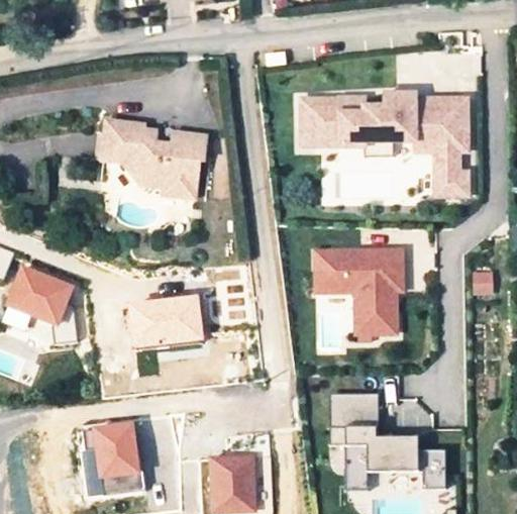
[(286,50),(267,53),(268,64),(287,62),(286,50)]
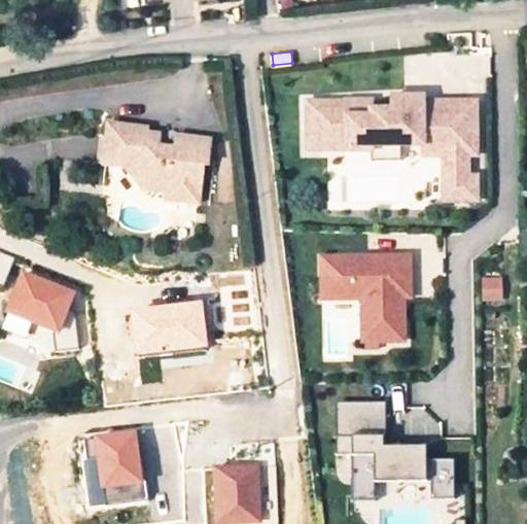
[(346,99),(308,99),(309,142),(327,142),(327,146),(347,146),(347,148),(372,147),(373,147),(373,143),(401,142),(423,142),(424,142),(424,139),(456,139),(456,141),(478,141),(477,100),(438,101),(438,99),(423,99),(412,99),(406,94),(392,94),(393,106),(373,106),(372,98),(346,98),(346,99)]
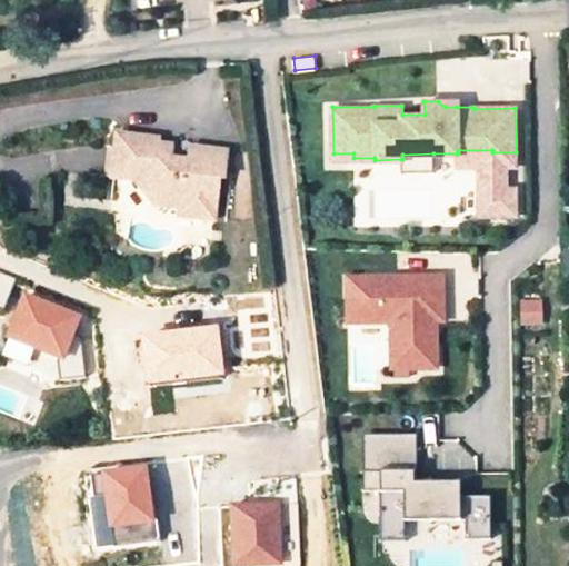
[(159,138),(118,132),(113,174),(138,177),(153,199),(182,202),(181,212),(213,217),(219,175),(223,175),(226,150),(192,146),(190,157),(172,155),(158,154),(159,142),(159,138)]
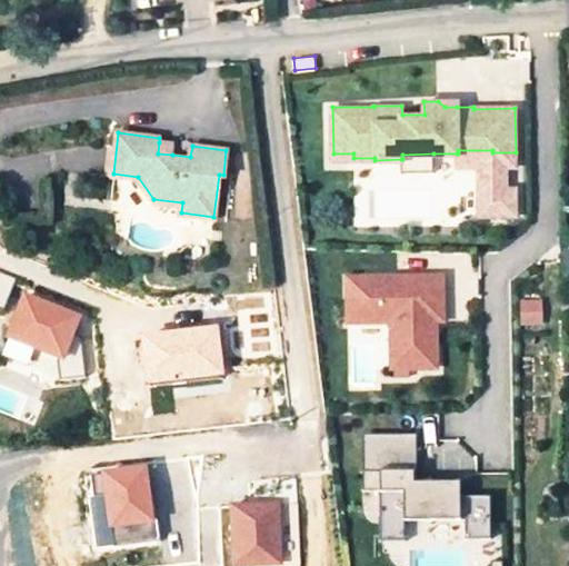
[(173,145),(159,142),(158,154),(172,155),(173,145)]
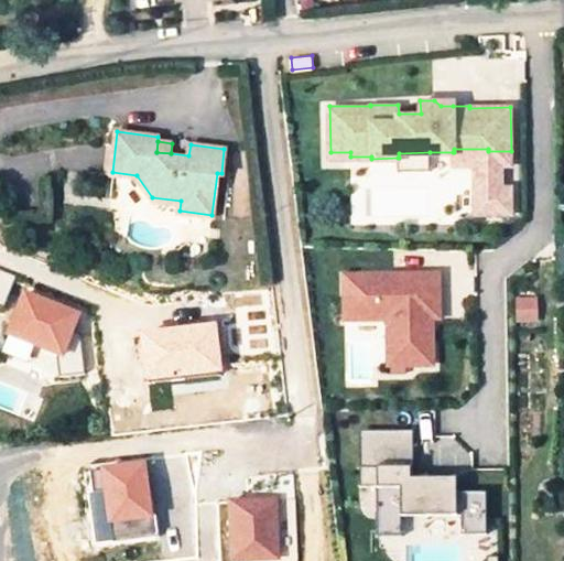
[(454,152),(453,152),(453,163),(476,163),(476,212),(489,212),(489,193),(487,193),(487,186),(501,186),(500,163),(511,163),(511,151),(488,151),(488,149),(454,149),(454,152)]
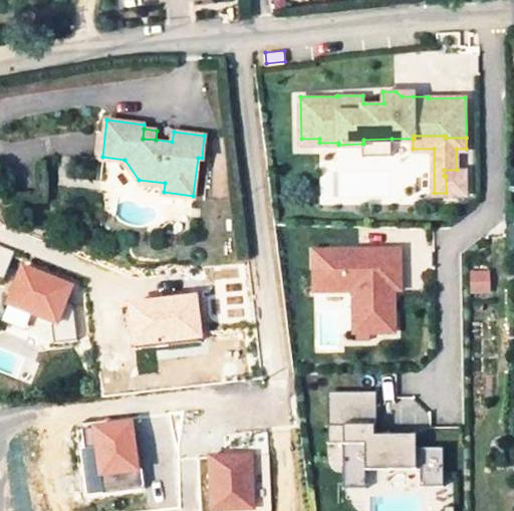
[(392,139),(363,140),(363,144),(362,144),(362,155),(392,154),(392,139)]
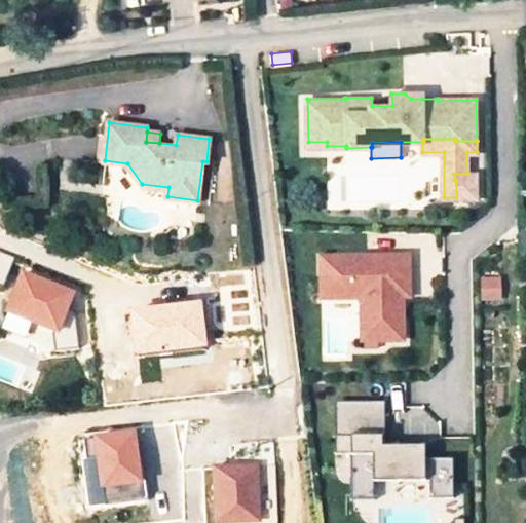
[(467,174),(454,174),(454,180),(456,180),(456,197),(477,197),(477,173),(467,174)]
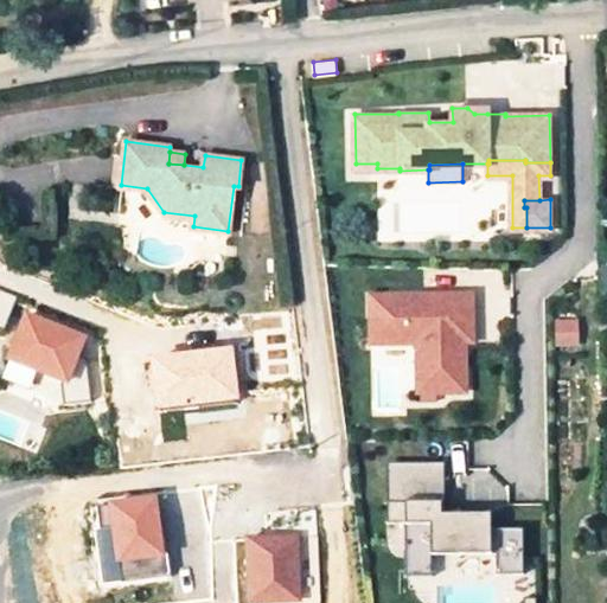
[(0,324),(4,326),(17,294),(0,287),(0,324)]
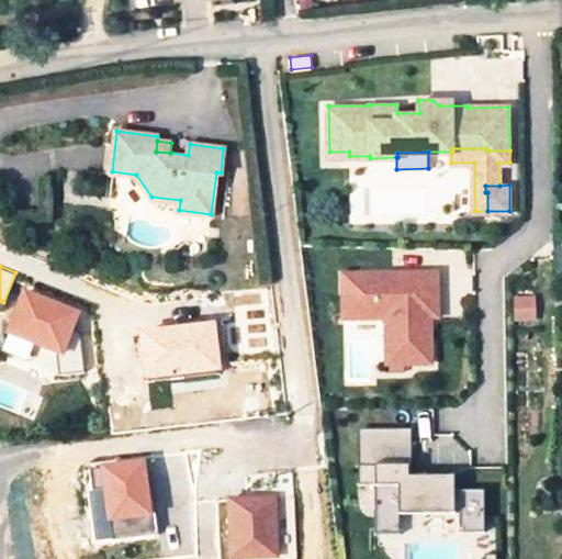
[(437,270),(344,271),(344,315),(388,314),(388,361),(431,360),(430,314),(430,305),(426,305),(425,294),(438,294),(437,270)]
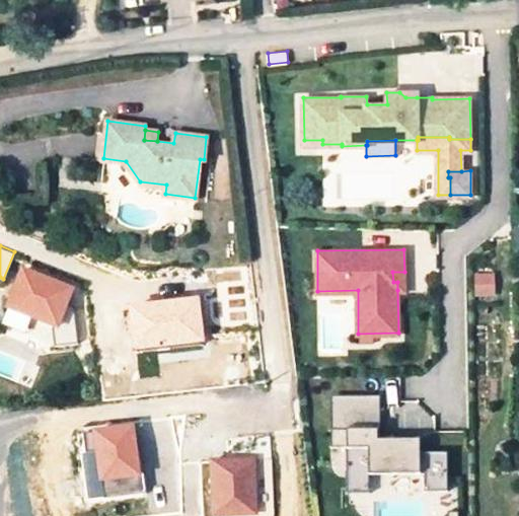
[(74,286),(21,265),(5,305),(59,325),(74,286)]
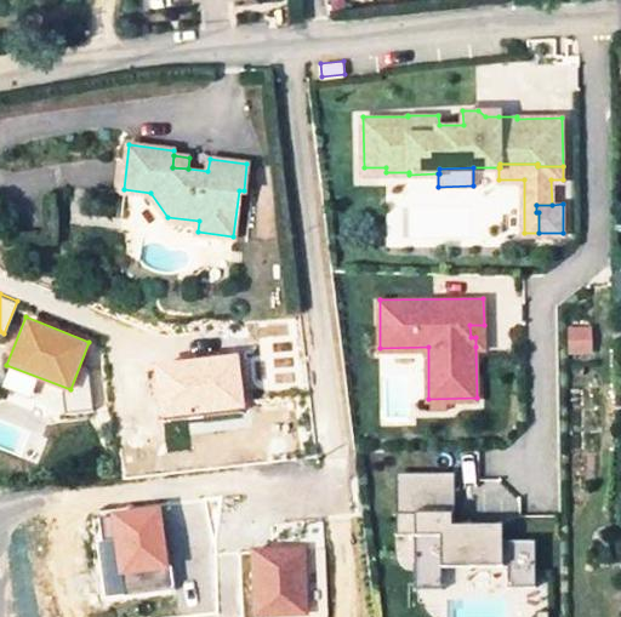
[(484,325),(469,325),(471,337),(476,337),(476,347),(484,347),(484,325)]
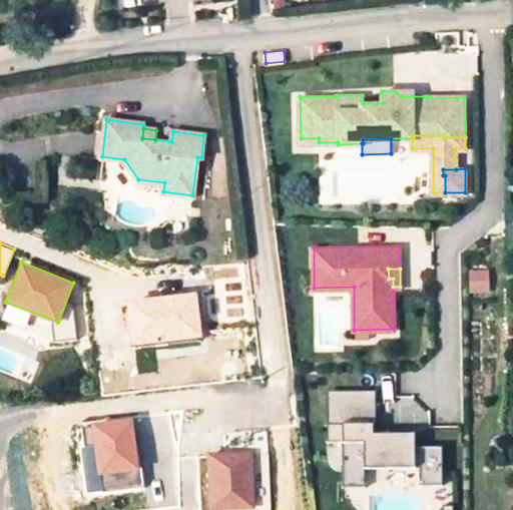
[(487,270),(471,270),(471,289),(488,289),(487,270)]
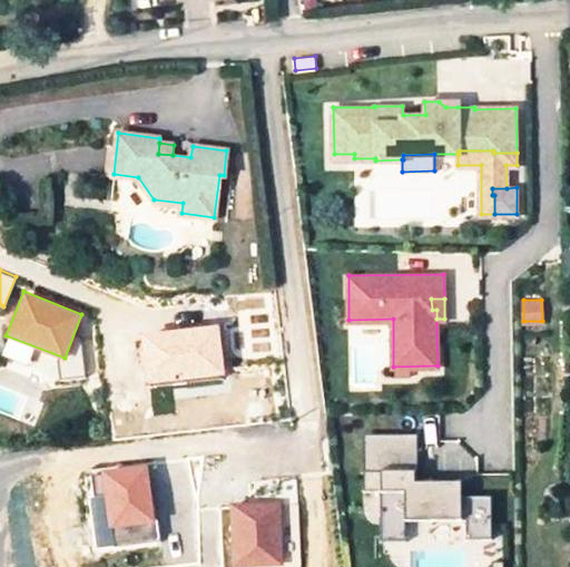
[(218,324),(141,332),(146,382),(223,375),(218,324)]
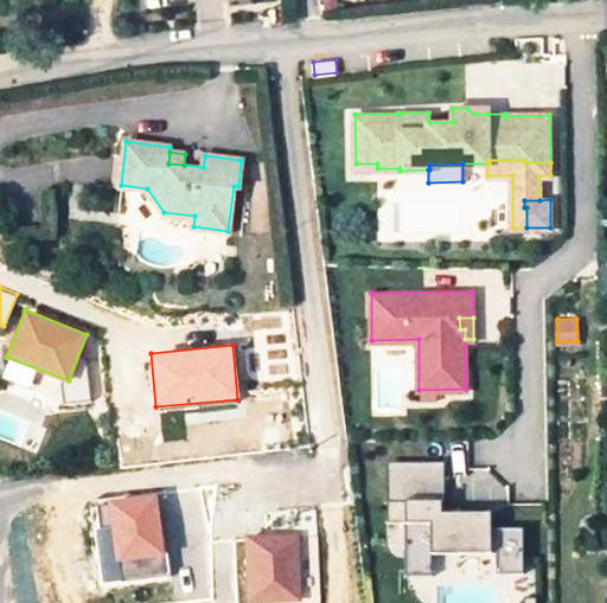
[(445,460),(387,460),(387,520),(404,520),(404,549),(430,549),(430,552),(432,552),(492,552),(492,551),(497,551),(497,572),(524,572),(524,527),(492,527),(491,511),(445,511),(442,511),(442,500),(445,500),(445,460)]
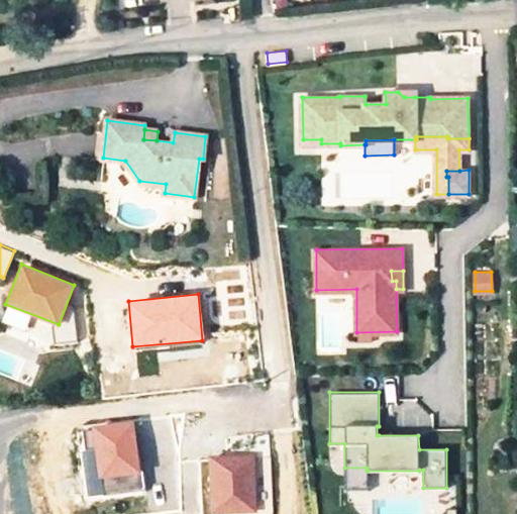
[(82,448),(87,497),(145,491),(140,443),(136,443),(134,423),(95,426),(97,447),(82,448)]
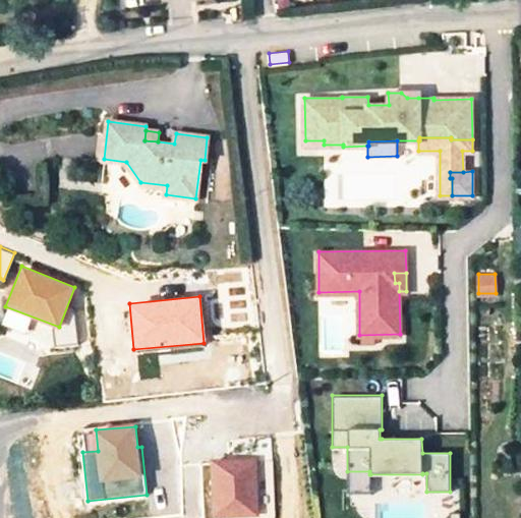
[(215,516),(216,516),(216,517),(274,517),(275,517),(274,457),(257,458),(257,454),(214,455),(215,516)]
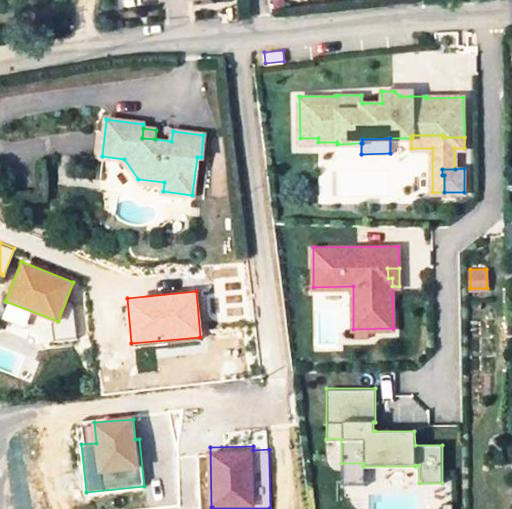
[(363,463),(341,463),(341,484),(364,484),(364,466),(363,466),(363,463)]
